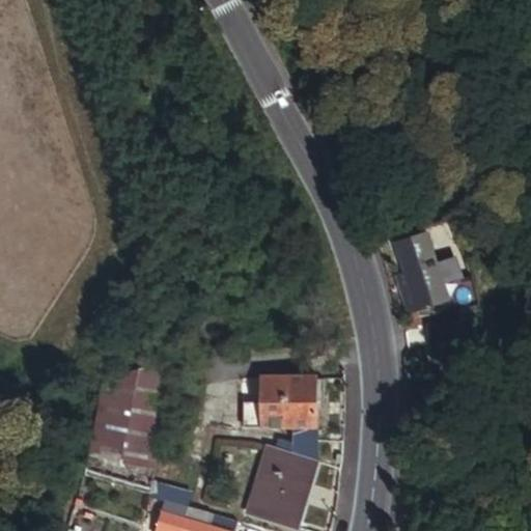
[(434,277),(452,271),(446,253),(426,259),(417,233),(389,244),(394,258),(392,258),(397,274),(391,276),(394,284),(399,282),(404,298),(409,297),(412,305),(431,299),(440,296),(434,277)]
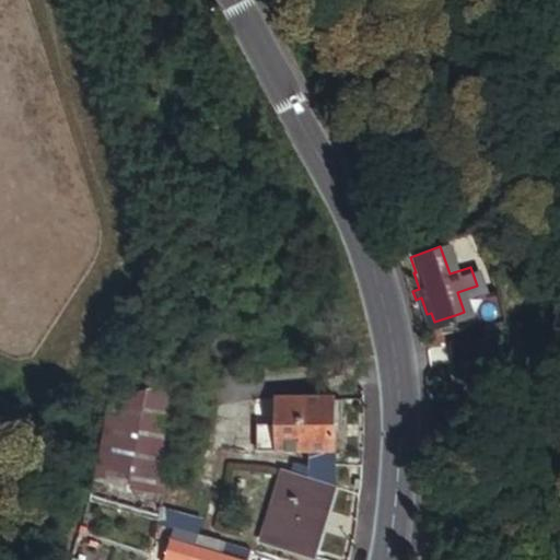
[(480,352),(473,331),(446,342),(454,362),(480,352)]
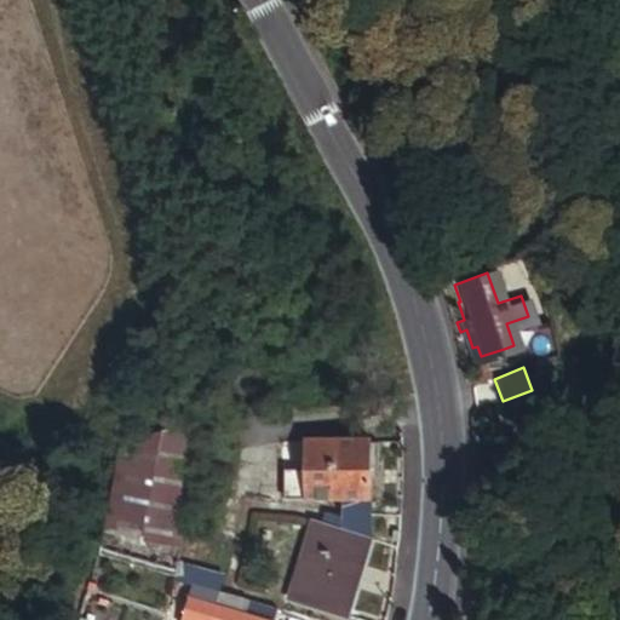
[(177,561),(212,409),(124,436),(97,555),(168,577),(200,585),(204,570),(177,561)]
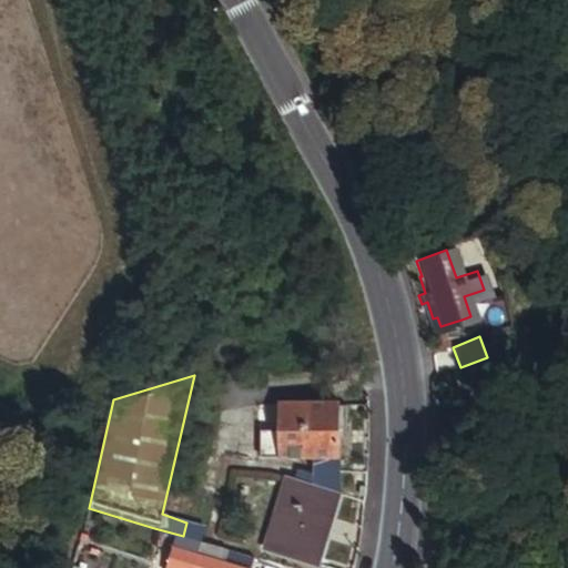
[(342,470),(340,401),(282,402),(281,426),(262,427),(261,453),(280,453),(283,455),(316,454),(318,470),(342,470)]
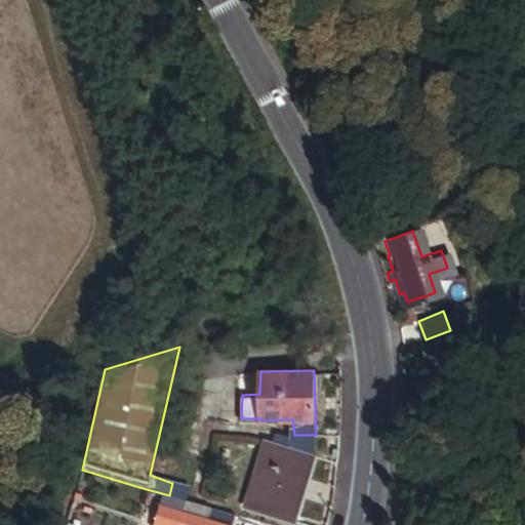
[(297,521),(318,455),(316,435),(294,435),(295,447),(270,439),(249,505),(297,521)]
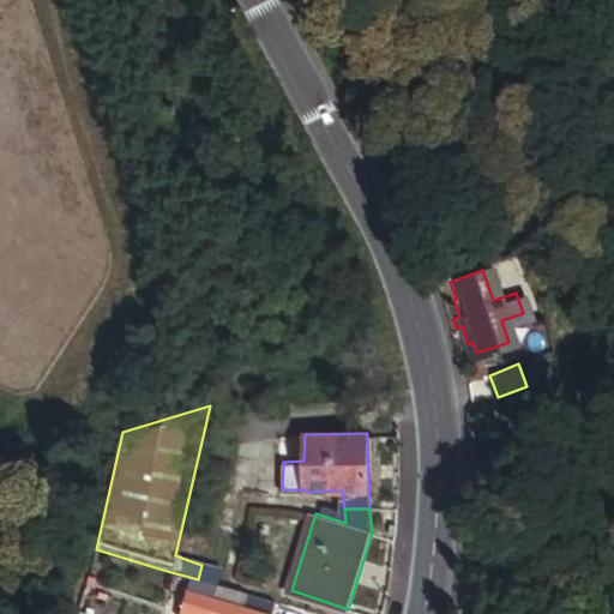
[(215,584),(218,570),(202,565),(198,579),(215,584)]
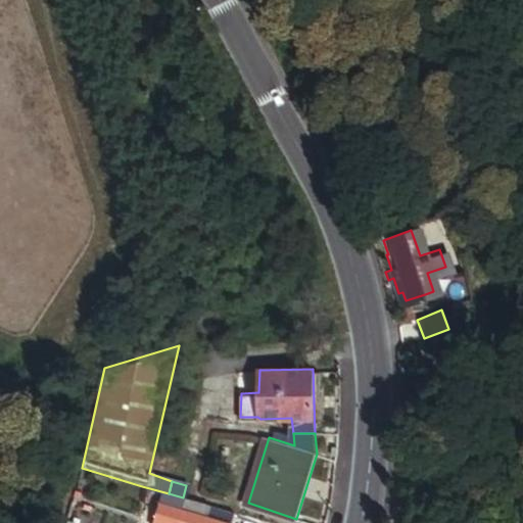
[(169,522),(160,521),(169,493),(142,486),(141,493),(158,497),(151,522),(152,522),(169,522)]
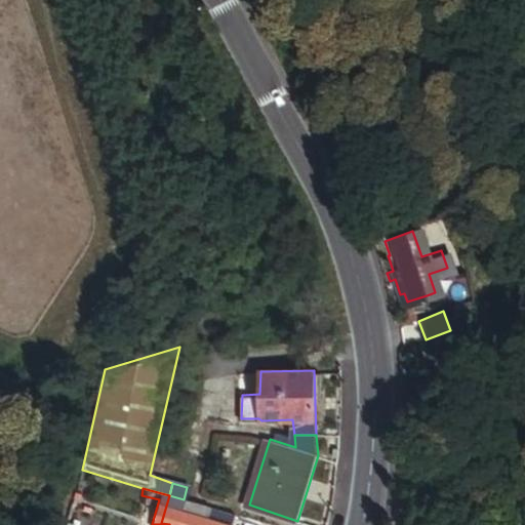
[(229,524),(230,524),(205,518),(208,507),(184,499),(169,495),(161,523),(169,524),(229,524)]
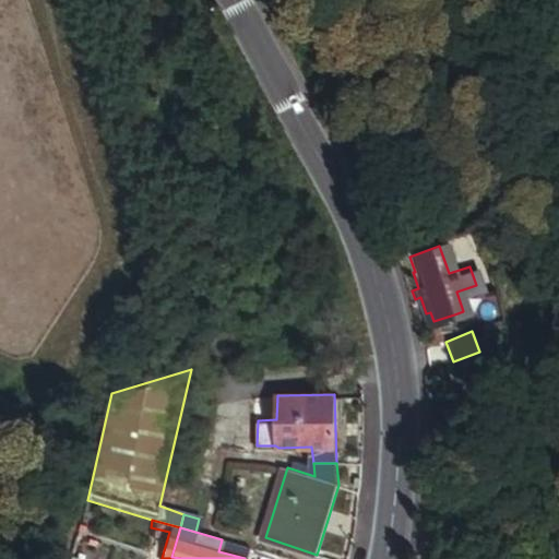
[(245,558),(248,546),(222,539),(218,551),(245,558)]
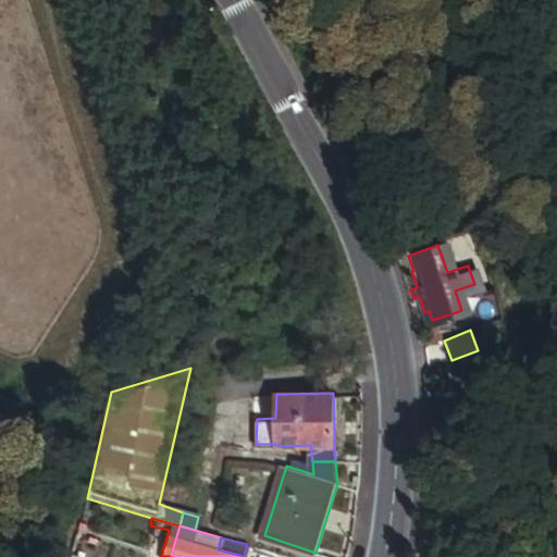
All buildings are outlined.
